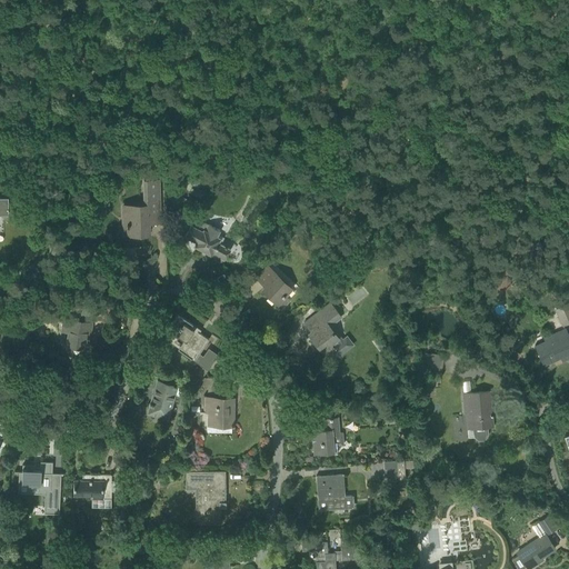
[(159,216),(158,179),(143,179),(145,208),(121,209),(121,219),(122,235),(149,233),(148,216),(159,216)]
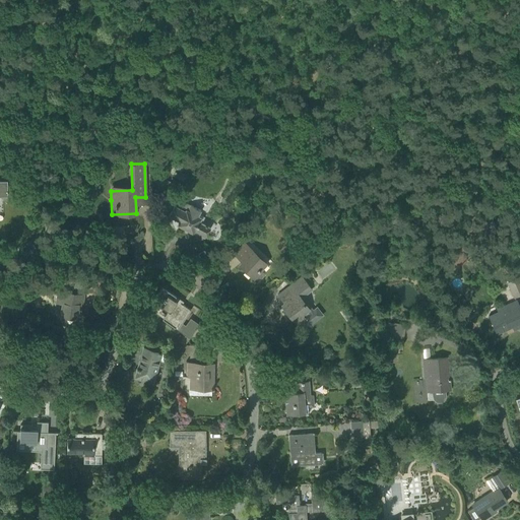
[(172,181),(171,176),(169,176),(169,170),(159,170),(160,176),(158,176),(158,182),(160,182),(160,188),(169,188),(169,181),(172,181)]
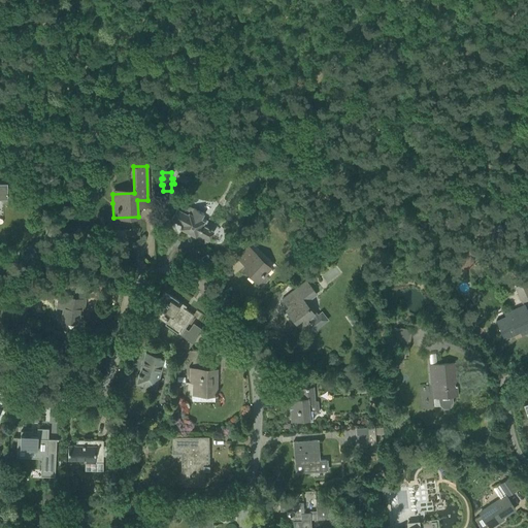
[(208,241),(212,232),(213,231),(202,226),(204,221),(201,220),(204,213),(193,208),(180,202),(177,209),(176,209),(171,220),(184,226),(185,229),(183,233),(190,236),(191,234),(196,237),(197,236),(199,237),(199,238),(198,239),(199,240),(199,241),(200,242),(201,243),(202,243),(203,243),(204,243),(205,242),(206,241),(208,241)]
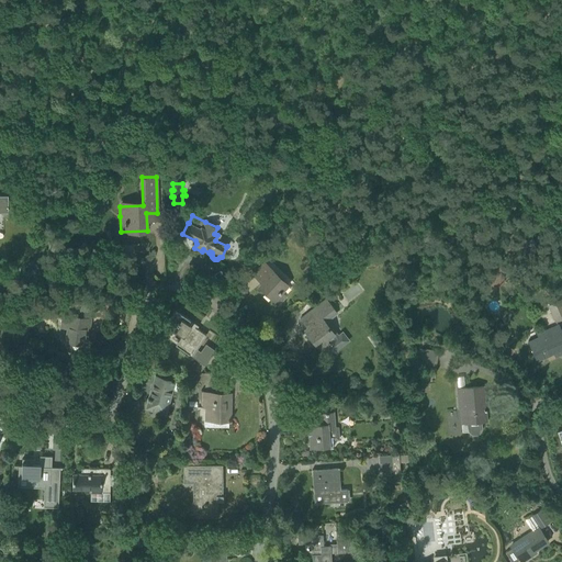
[(279,292),(287,284),(266,262),(261,267),(254,276),(262,283),(259,287),(278,304),(283,298),(279,292)]
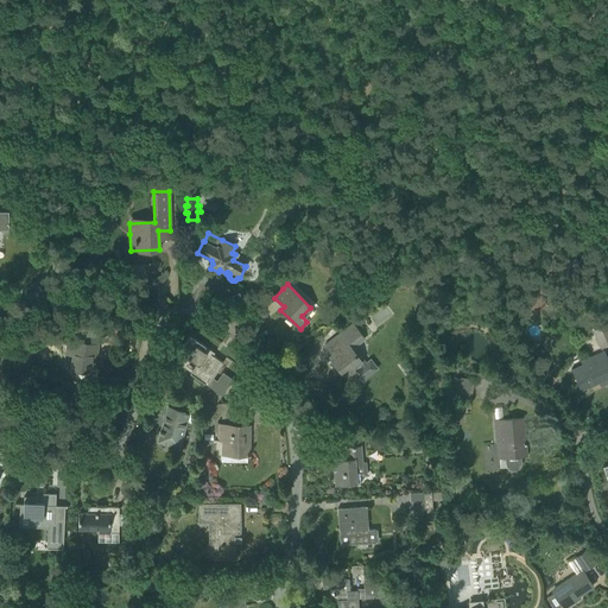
[(365,340),(353,323),(340,334),(334,339),(324,346),(325,347),(327,346),(334,354),(330,356),(339,367),(337,369),(347,381),(356,374),(361,380),(371,372),(362,361),(363,359),(354,347),(365,340)]
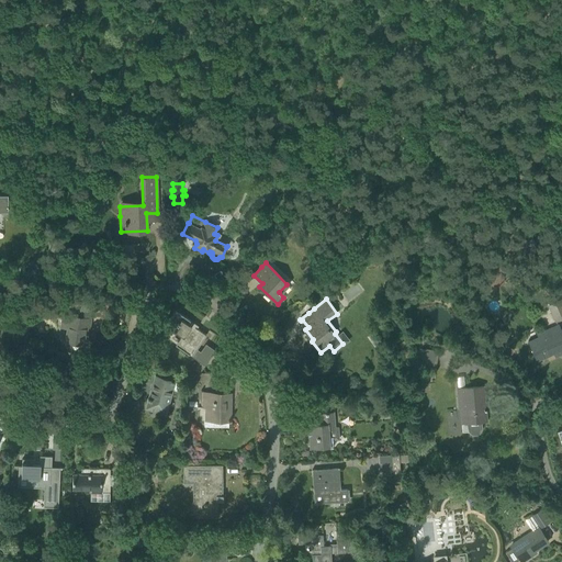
[(561,318),(561,300),(549,304),(555,322),(561,318)]
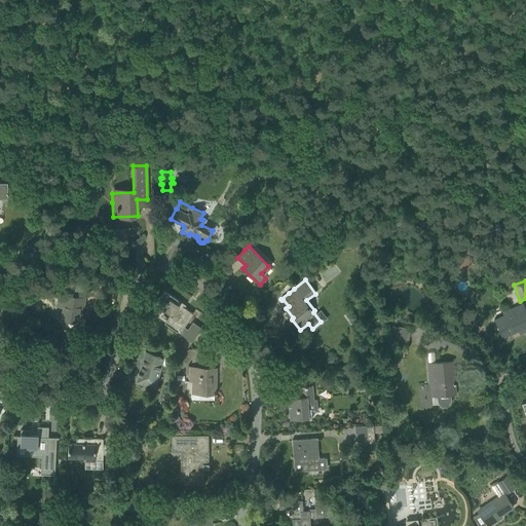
[(164,324),(173,329),(179,334),(193,314),(182,306),(182,307),(176,303),(178,300),(164,291),(155,304),(170,315),(164,324)]
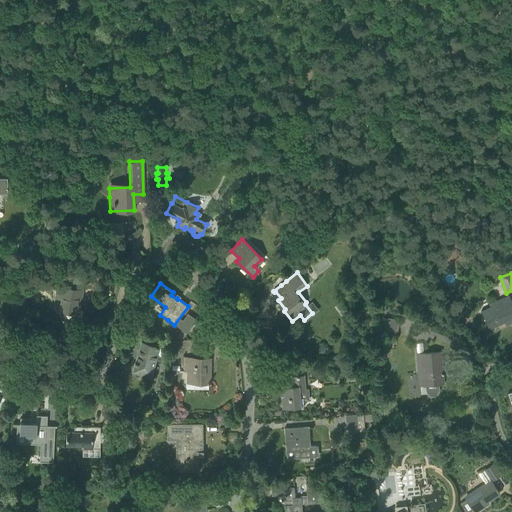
[(59,311),(64,311),(63,316),(64,318),(68,318),(70,317),(71,313),(78,314),(80,305),(77,304),(80,290),(56,286),(55,296),(61,298),(59,311)]
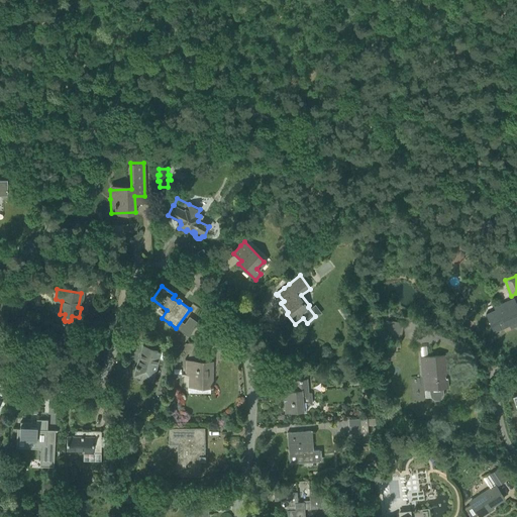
[(486,314),(490,322),(494,331),(513,322),(515,326),(516,324),(516,307),(515,303),(486,314)]
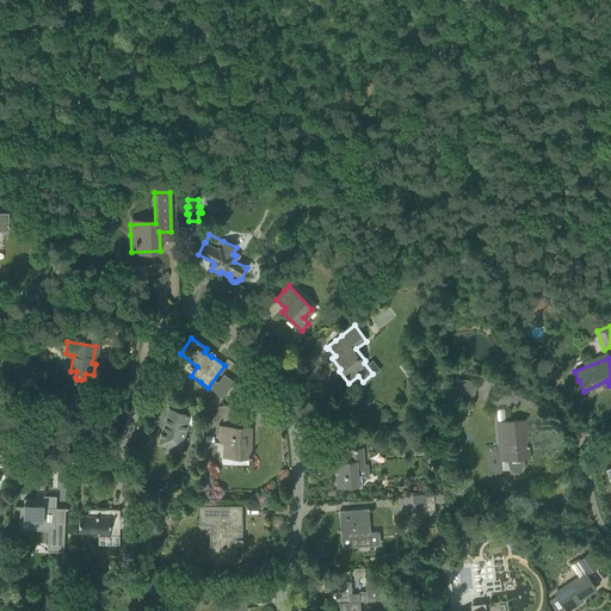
[(477,382),(462,380),(460,395),(474,397),(477,382)]
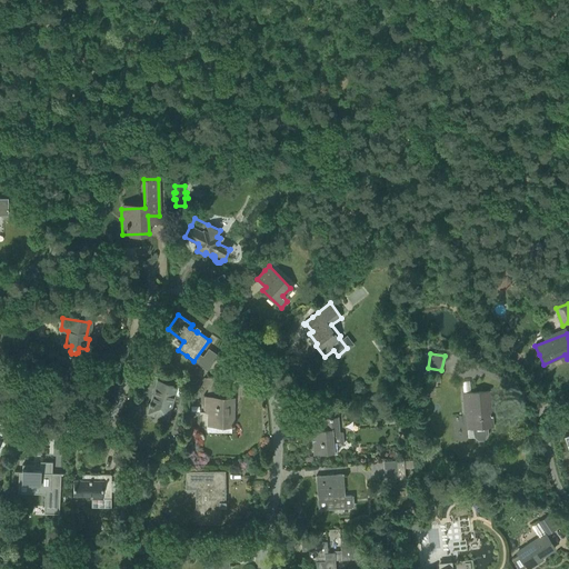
[(210,366),(203,361),(200,366),(207,370),(210,366)]
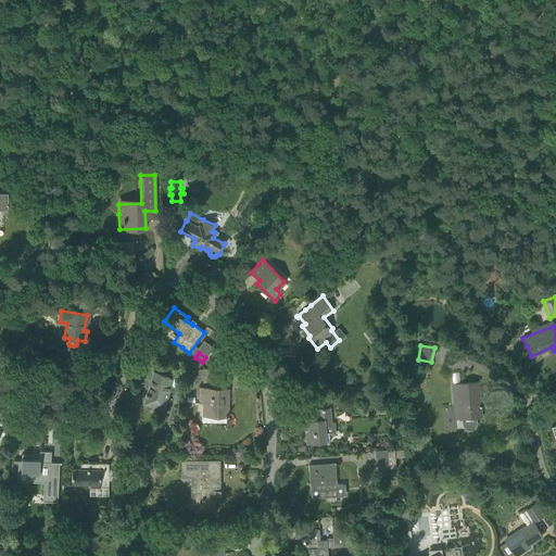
[(173,378),(164,376),(153,373),(144,404),(164,409),(173,378)]
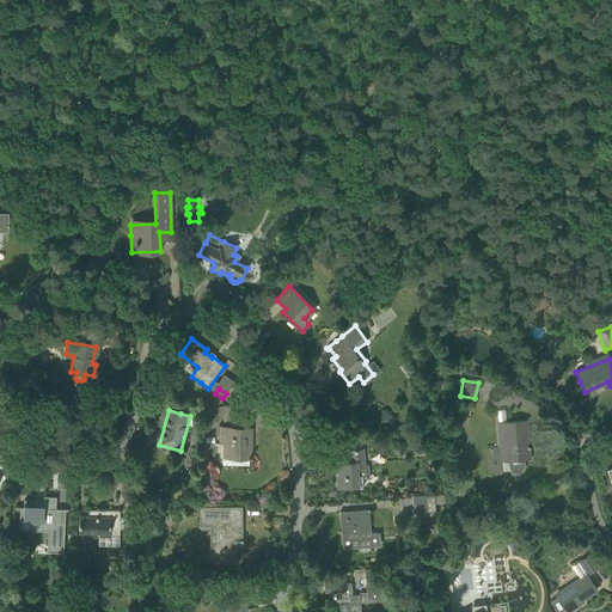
[(525,469),(524,459),(528,459),(526,421),(497,423),(499,441),(507,440),(508,460),(509,467),(510,471),(514,473),(518,473),(521,472),(525,469)]
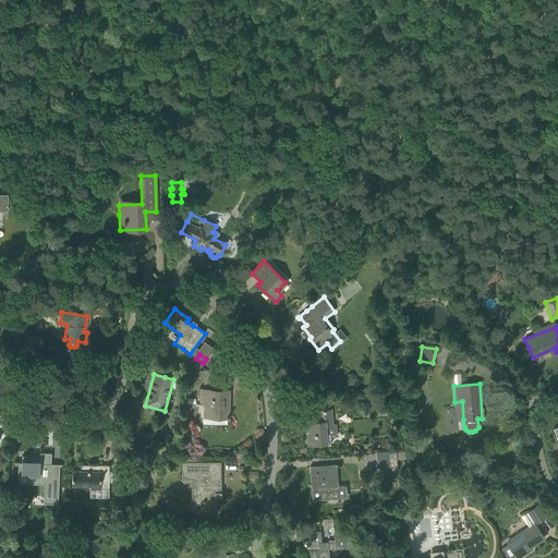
[(225,408),(226,391),(215,391),(199,390),(199,404),(204,404),(204,423),(228,424),(228,419),(229,419),(229,416),(228,416),(229,408),(225,408)]
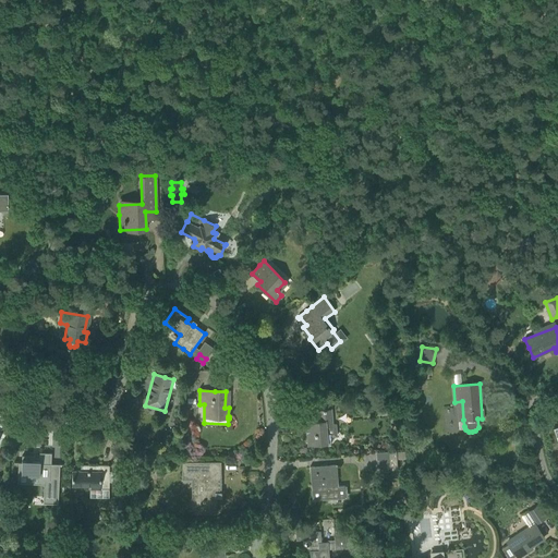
[(332,424),(331,410),(328,410),(317,411),(317,422),(306,423),(307,445),(325,444),(325,437),(337,437),(336,424),(332,424)]
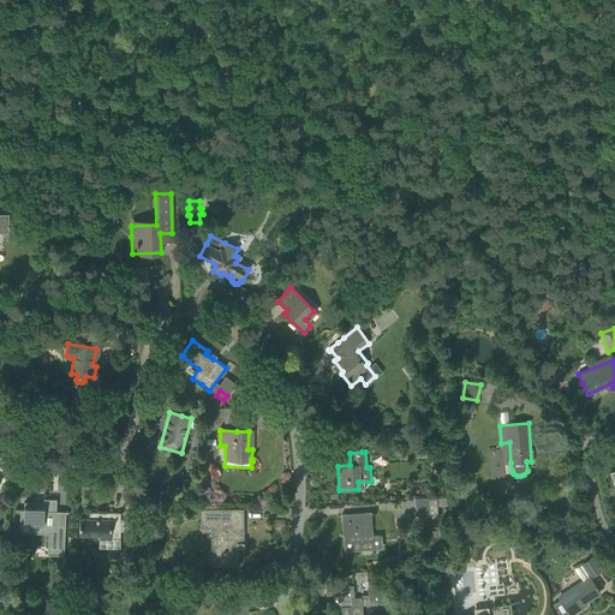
[(427,520),(430,515),(430,518),(437,518),(436,497),(415,499),(415,507),(417,508),(413,514),(427,520)]
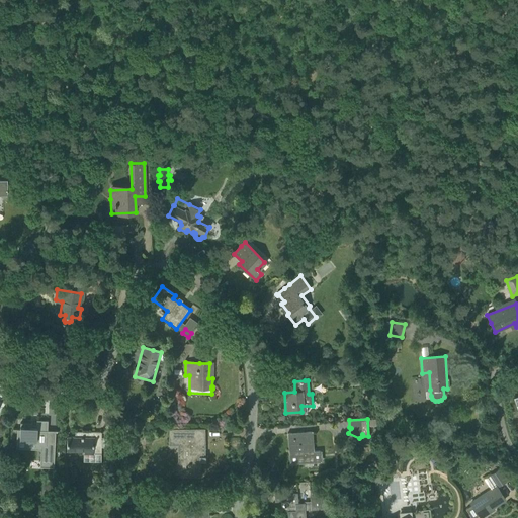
[(17,429),(16,440),(36,441),(36,445),(40,445),(39,467),(54,467),(55,442),(47,442),(48,431),(48,421),(36,420),(36,424),(20,423),(20,429),(17,429)]
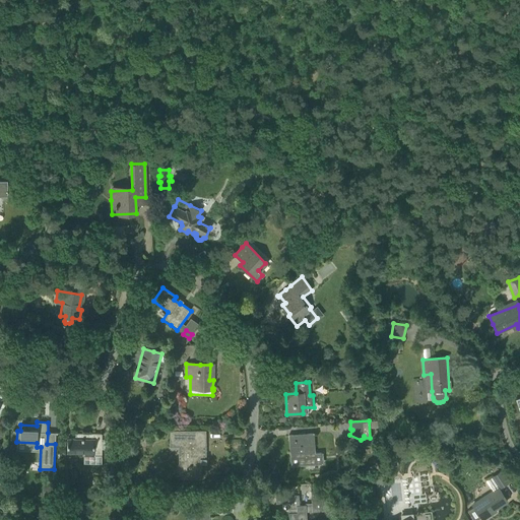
[(180,477),(190,477),(200,477),(200,464),(206,464),(206,459),(202,459),(202,445),(205,445),(205,432),(195,432),(170,432),(170,446),(179,445),(180,477)]
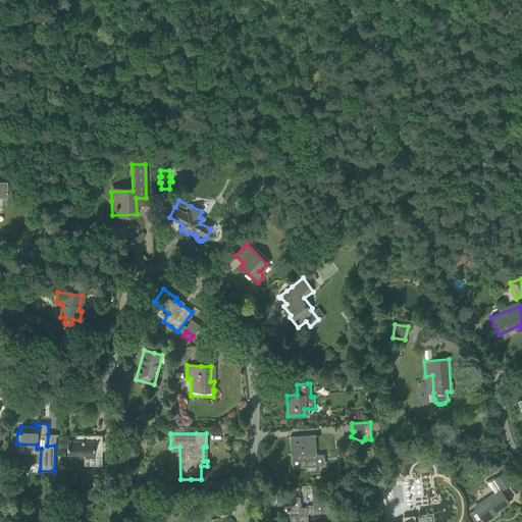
[(95,457),(102,457),(102,435),(75,435),(75,440),(67,440),(67,455),(85,455),(85,458),(95,459),(95,457)]
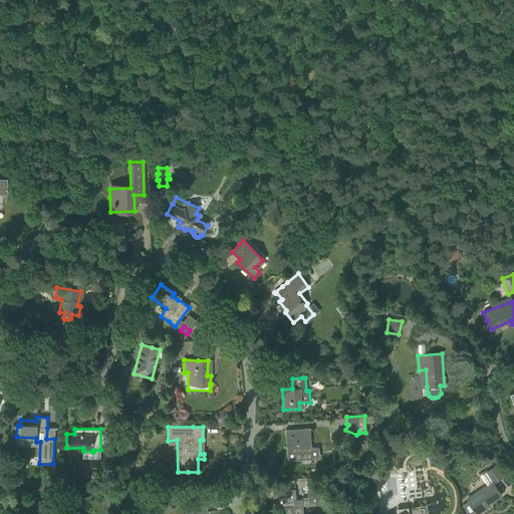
[(311,448),(310,429),(285,431),(286,453),(294,453),(294,461),(318,460),(317,448),(311,448)]
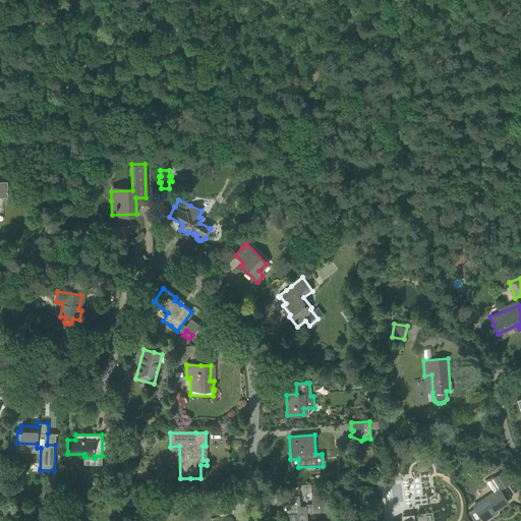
[(501,489),(510,483),(502,471),(493,477),(501,489)]
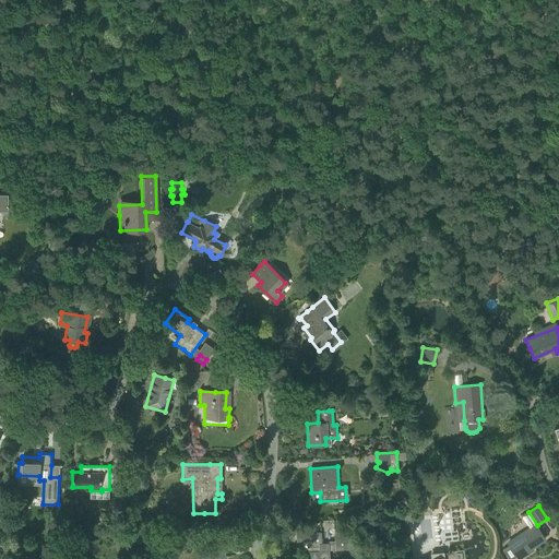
[(510,545),(502,549),(508,558),(512,558),(516,557),(519,558),(526,554),(532,549),(531,548),(544,539),(535,525),(526,532),(508,543),(510,545)]
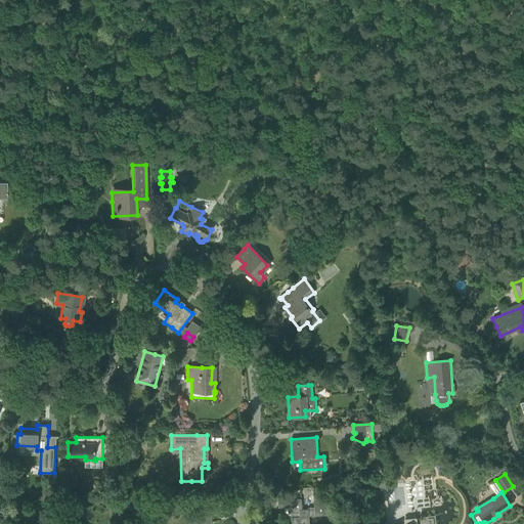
[(300,511),(299,499),(291,499),(291,496),(277,497),(277,508),(287,508),(288,514),(291,514),(291,523),(309,523),(308,510),(300,511)]
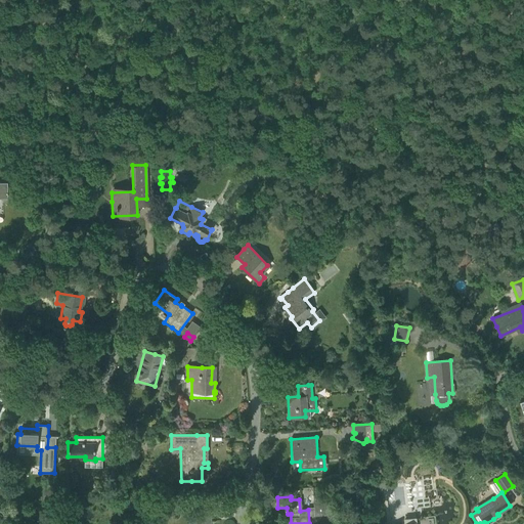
[(328,515),(326,500),(319,500),(319,496),(313,496),(315,516),(328,515)]
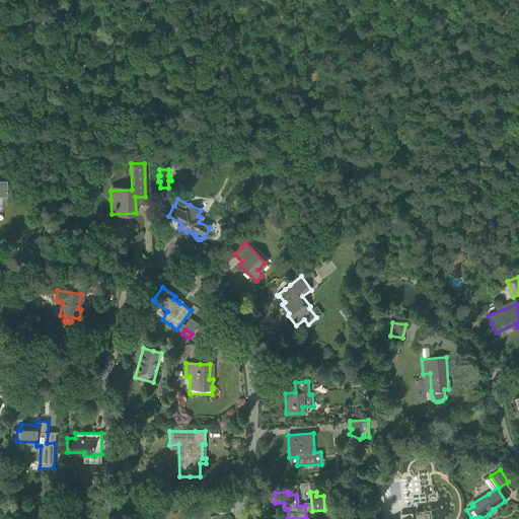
[(208,518),(208,515),(206,515),(206,508),(213,508),(213,496),(203,496),(186,497),(187,518),(208,518)]
